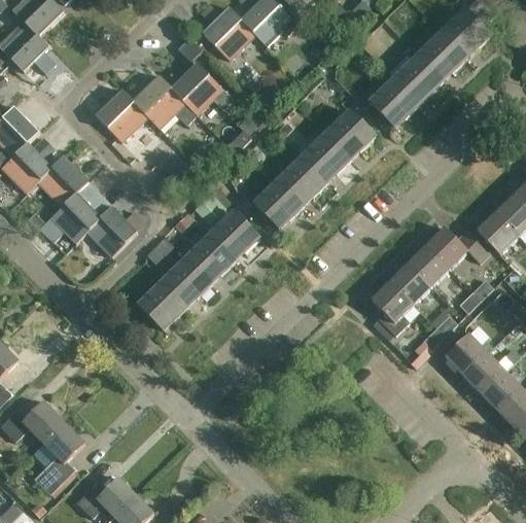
[(38,35),(38,36),(63,11),(51,0),(21,0),(12,9),(24,21),(23,22),(37,36),(38,35)]
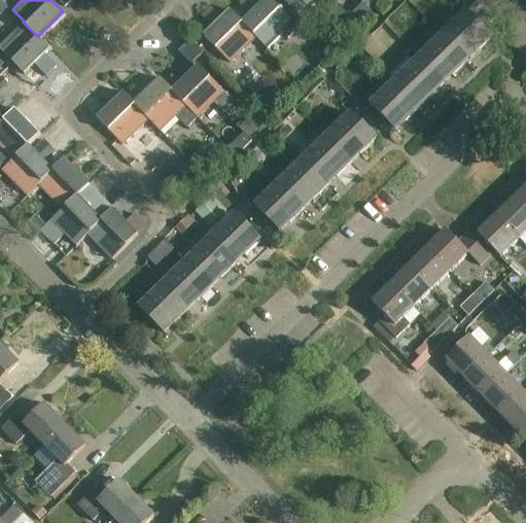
[(247,10),(239,18),(240,19),(253,33),(253,34),(265,45),(281,29),(289,37),(299,27),(291,20),(272,0),(256,0),(237,0),(247,10)]
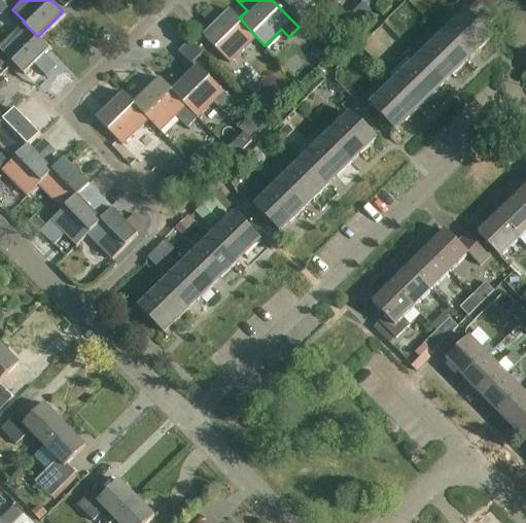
[(364,0),(363,1),(372,10),(382,0),(364,0)]
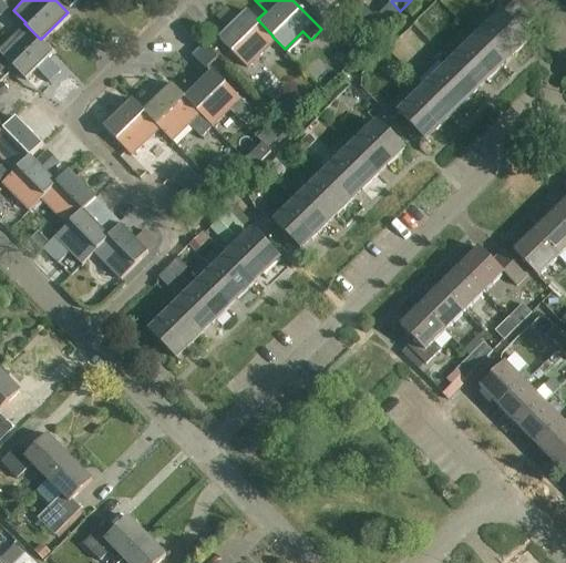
[(533,16),(518,0),(512,0),(502,10),(500,9),(487,21),(475,33),(494,53),(502,61),(515,49),(527,37),(520,28),(533,16)]
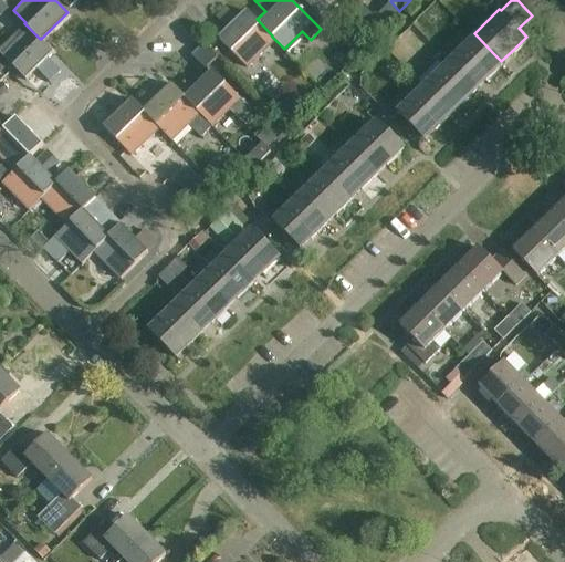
[(380,19),(362,1),(354,10),(372,27),(380,19)]
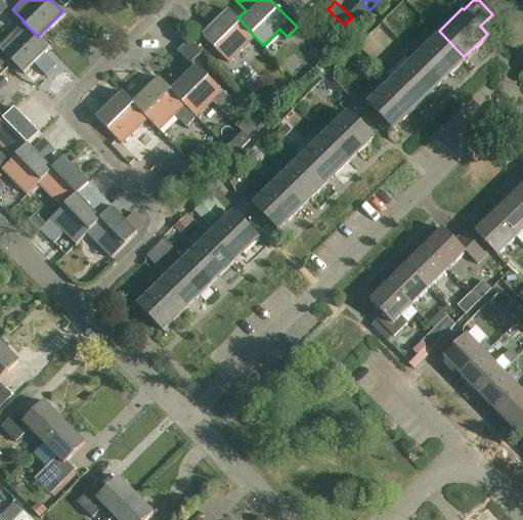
[(238,18),(237,17),(236,18),(225,7),(219,14),(209,3),(199,12),(209,24),(200,32),(226,58),(252,34),(252,33),(238,18)]
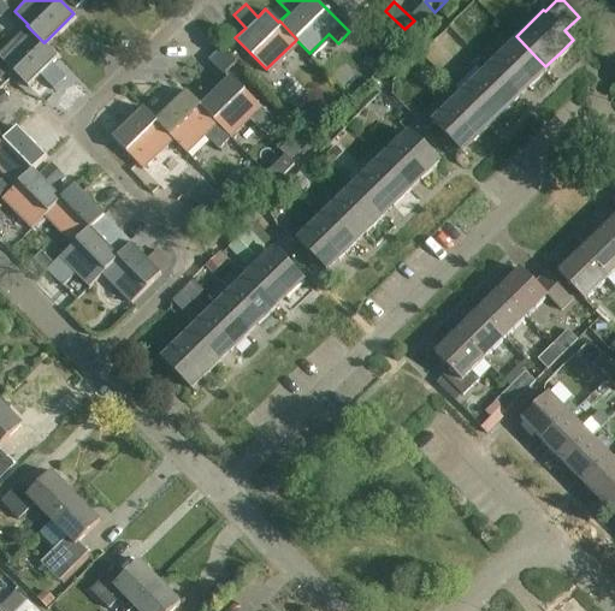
[(0,53),(28,82),(39,72),(57,54),(45,42),(45,41),(43,42),(27,25),(0,51),(0,53)]
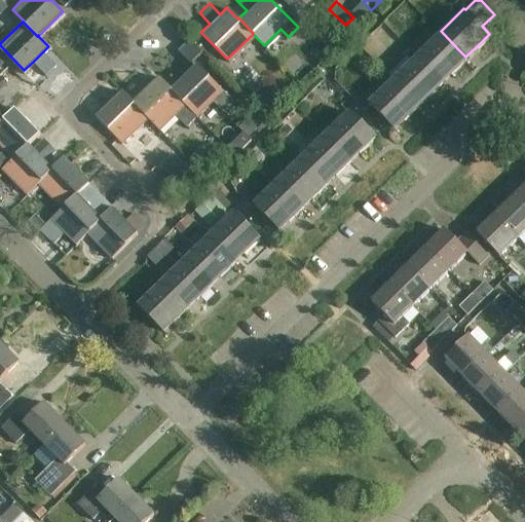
[(442,80),(454,69),(465,57),(458,49),(441,31),(428,43),(416,56),(442,80)]
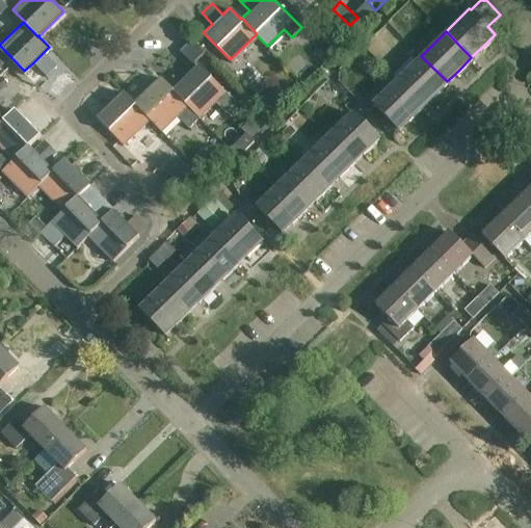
[(189,36),(178,47),(191,60),(202,50),(189,36)]
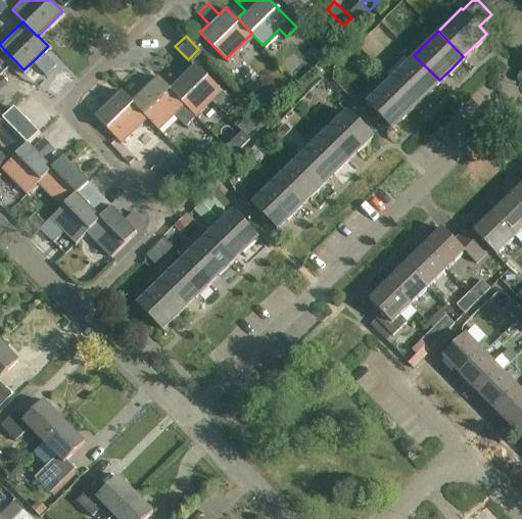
[(416,103),(428,92),(439,80),(414,55),(402,66),(390,78),(409,96),(416,103)]
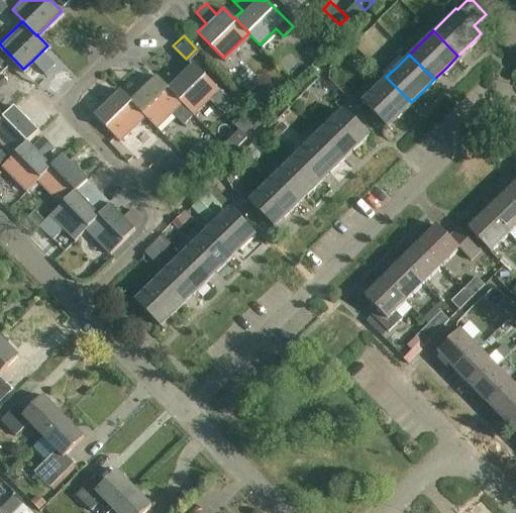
[(0,69),(1,70),(8,63),(1,56),(0,57),(0,69)]
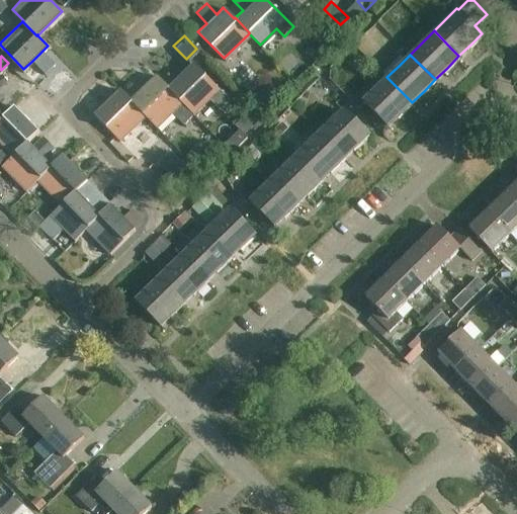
[(230,98),(218,86),(192,60),(167,85),(166,85),(180,99),(180,100),(191,111),(206,96),(219,108),(230,98)]
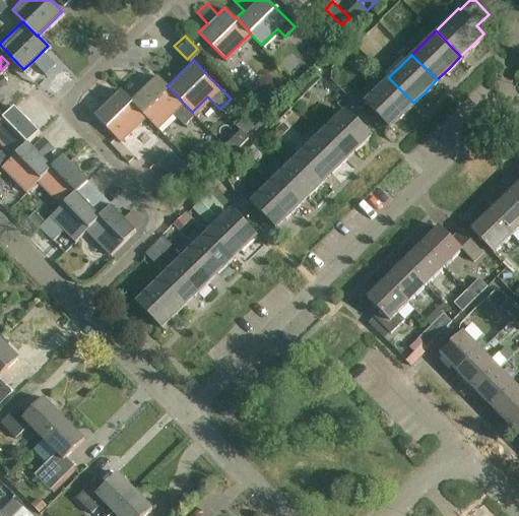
[(167,85),(168,85),(155,73),(130,99),(144,114),(155,125),(171,110),(182,121),(192,112),(181,101),(181,100),(167,85)]
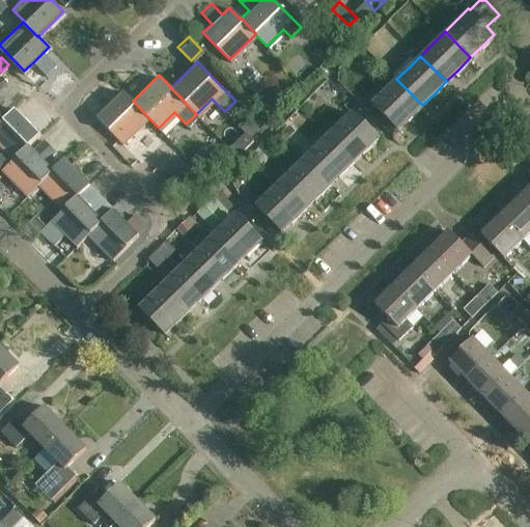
[(398,129),(411,116),(422,105),(415,98),(396,79),(385,91),(372,103),(398,129)]
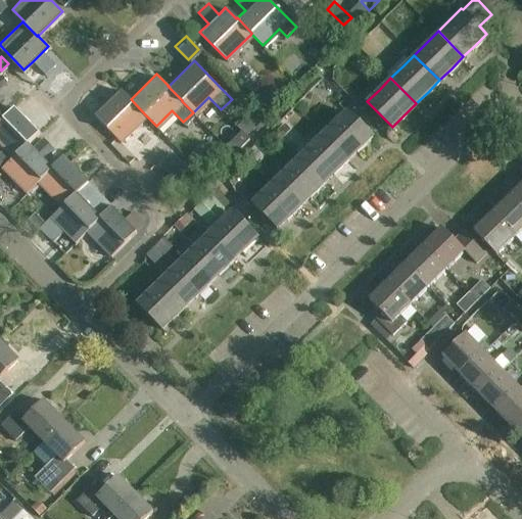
[(271,80),(254,95),(268,108),(283,93),(271,80)]
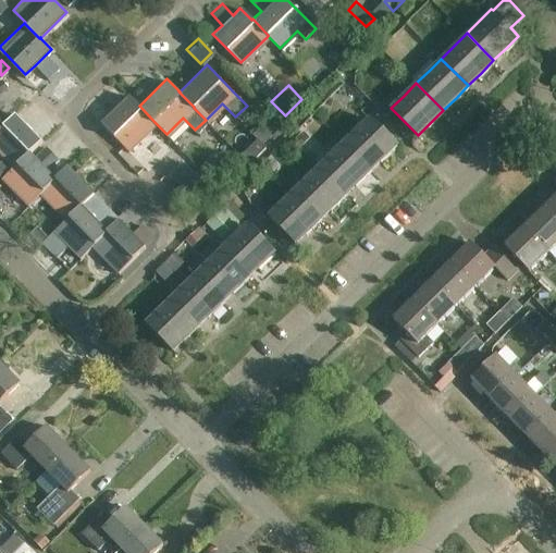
[(139,106),(127,93),(99,121),(126,149),(155,122),(139,106)]
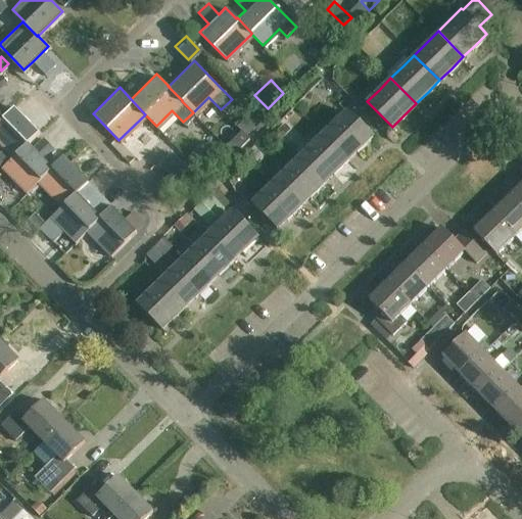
[(28,140),(28,141),(39,130),(13,104),(3,115),(0,119),(0,141),(12,154),(13,154),(28,140)]
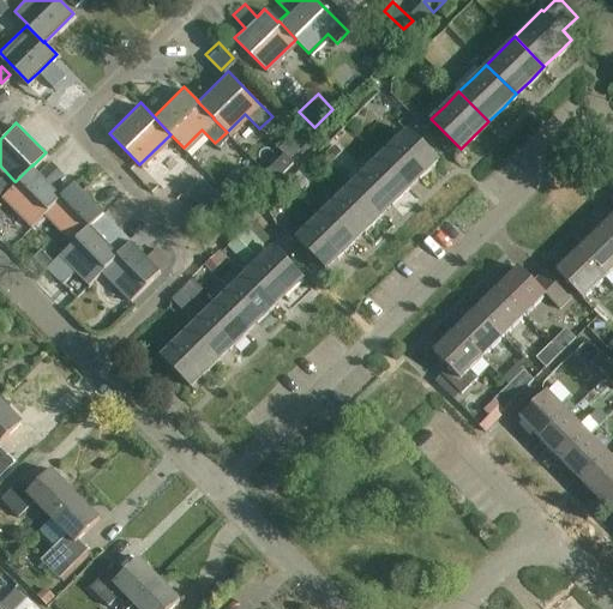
[(410,185),(424,172),(437,158),(407,128),(394,142),(379,155),(410,185)]
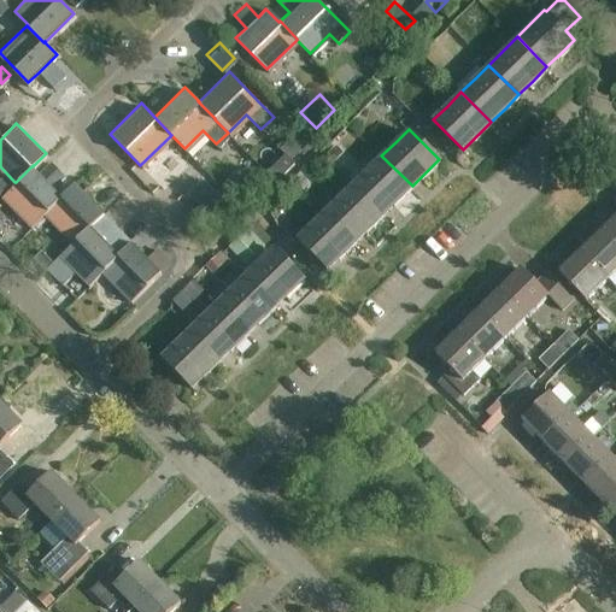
[(336,145),(327,153),(334,160),(344,152),(336,145)]
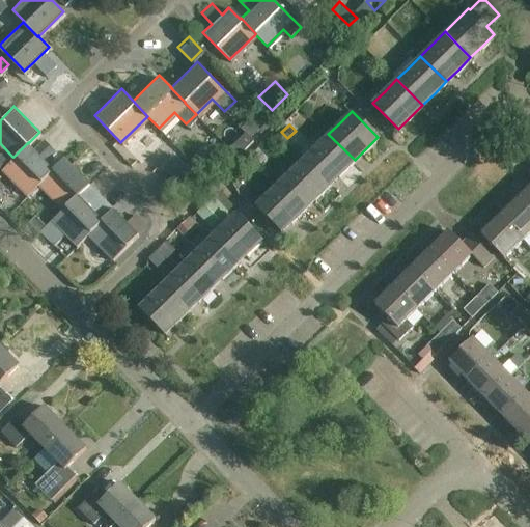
[(234,156),(251,139),(244,131),(227,147),(234,156)]
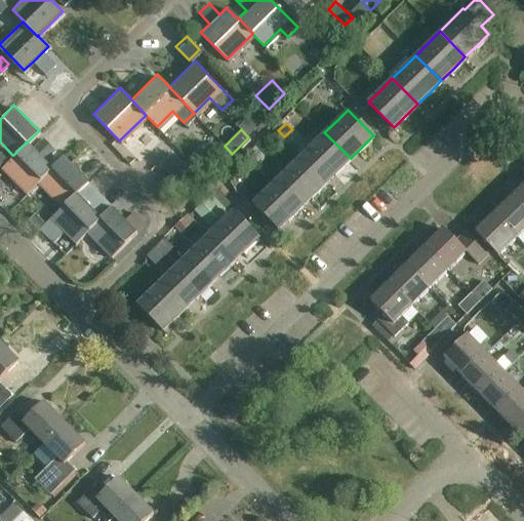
[(326,181),(338,169),(351,158),(324,132),(312,145),(300,156),(326,181)]
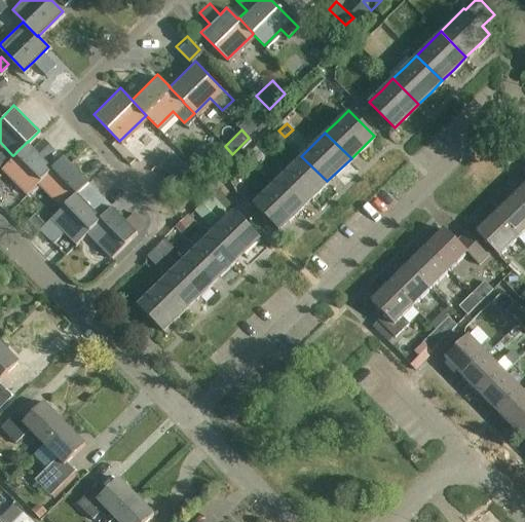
[(33,147),(45,158),(54,149),(43,138),(33,147)]
